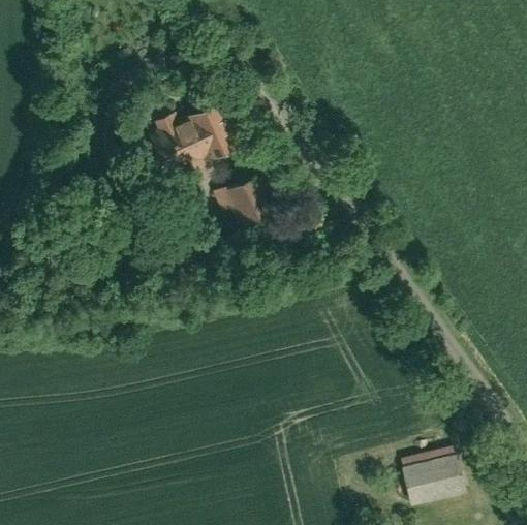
[(241,143),(220,100),(175,122),(171,113),(155,121),(159,129),(150,134),(168,174),(183,166),(187,176),(208,166),(205,160),(241,143)]
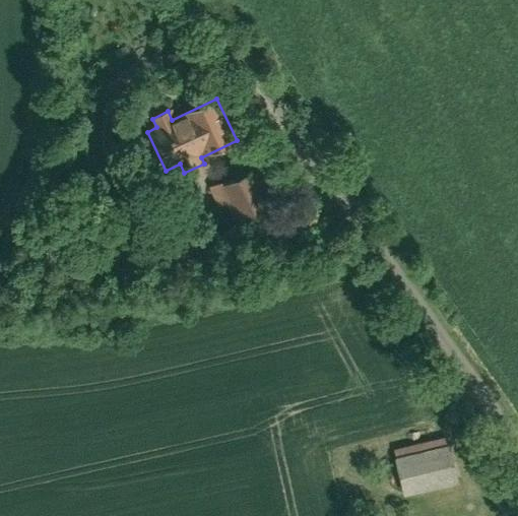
[(261,168),(225,185),(253,242),(288,226),(261,168)]
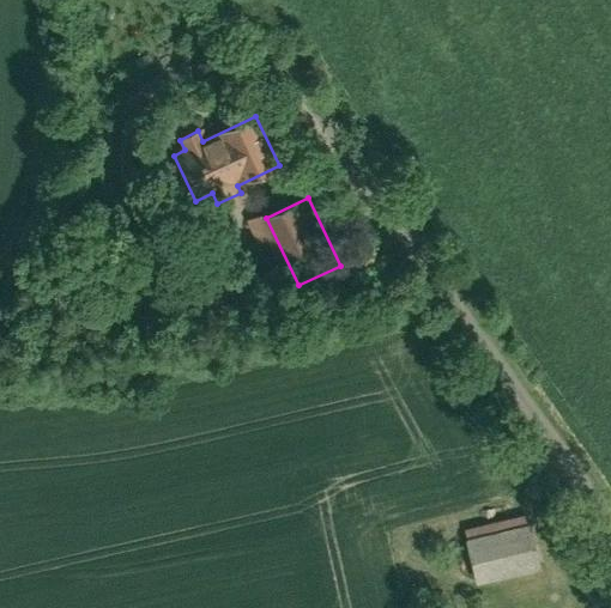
[(261,216),(246,223),(258,247),(272,239),(261,216)]
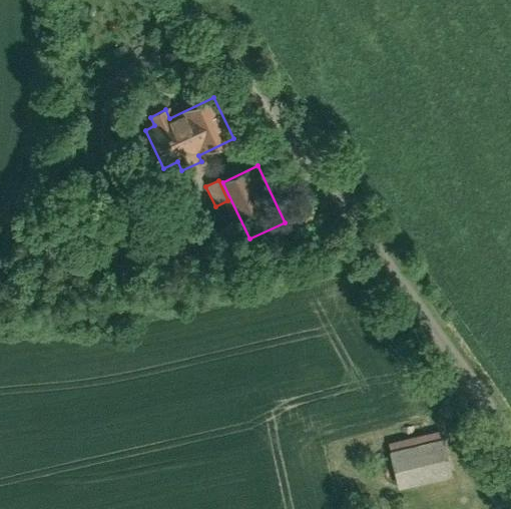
[(441,441),(390,453),(398,489),(449,477),(441,441)]
